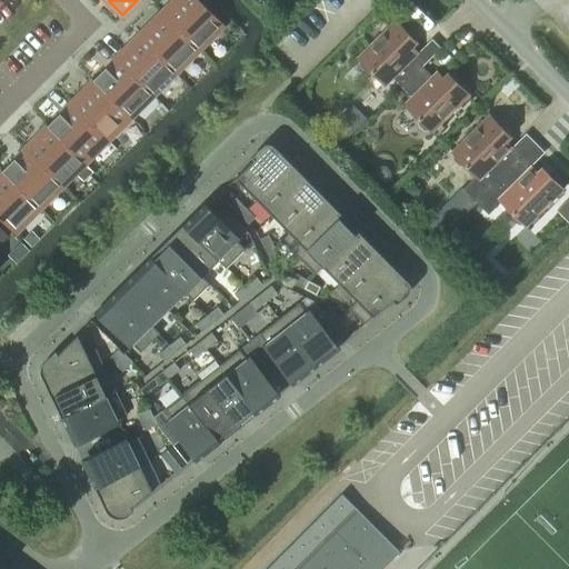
[(198,50),(199,49),(222,26),(197,0),(175,0),(172,2),(177,8),(172,12),(168,7),(161,13),(198,50)]
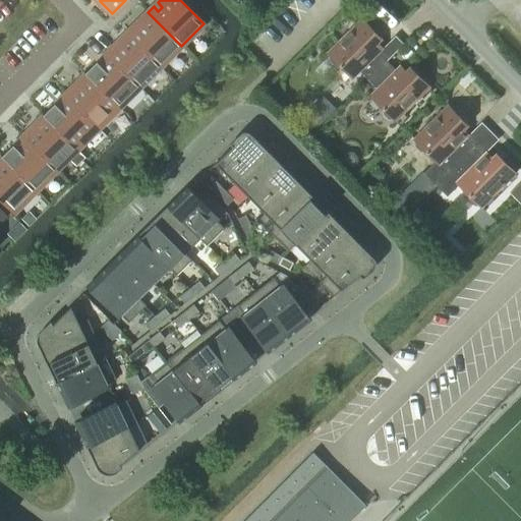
[(160,66),(181,46),(148,12),(143,16),(148,21),(143,25),(139,21),(127,34),(160,66)]
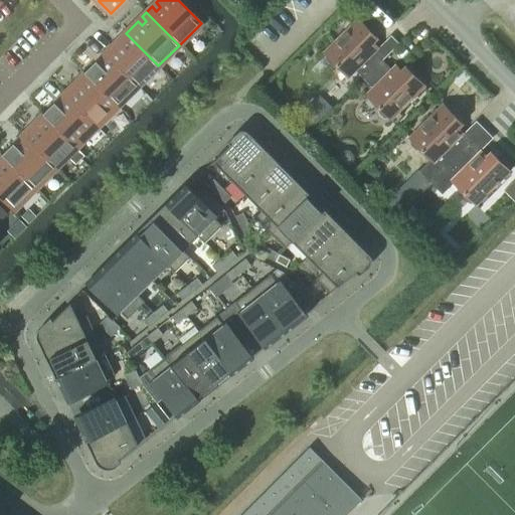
[(357,18),(324,52),(325,53),(325,58),(331,63),(336,63),(349,77),(356,70),(364,79),(382,61),(382,60),(374,52),(378,48),(373,42),(377,38),(357,18)]
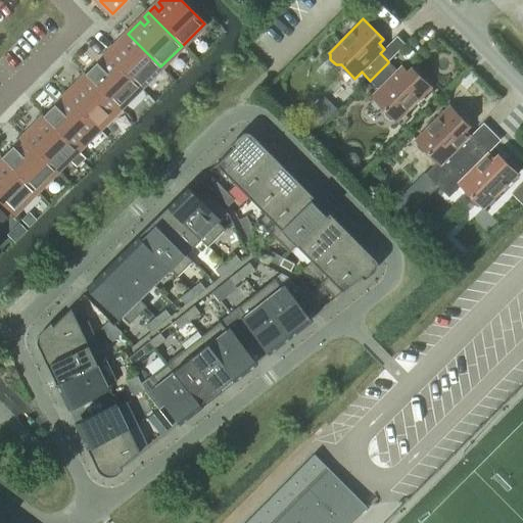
[(140,88),(160,66),(128,34),(124,38),(128,42),(124,46),(120,42),(106,54),(140,88)]
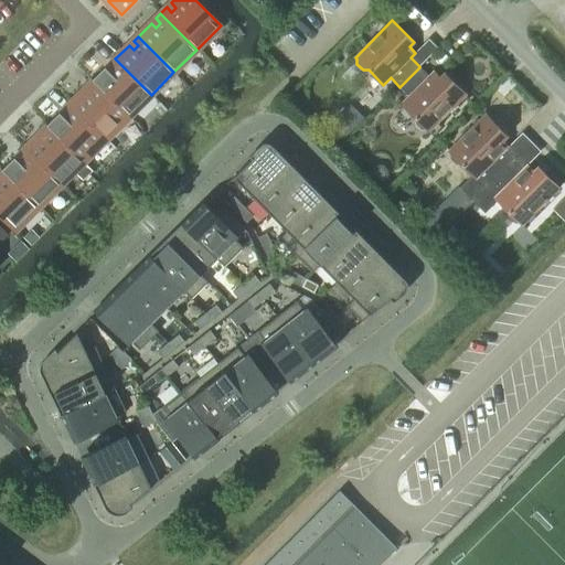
[(129,117),(151,95),(115,59),(110,63),(115,67),(110,73),(105,66),(92,80),(93,81),(129,117)]
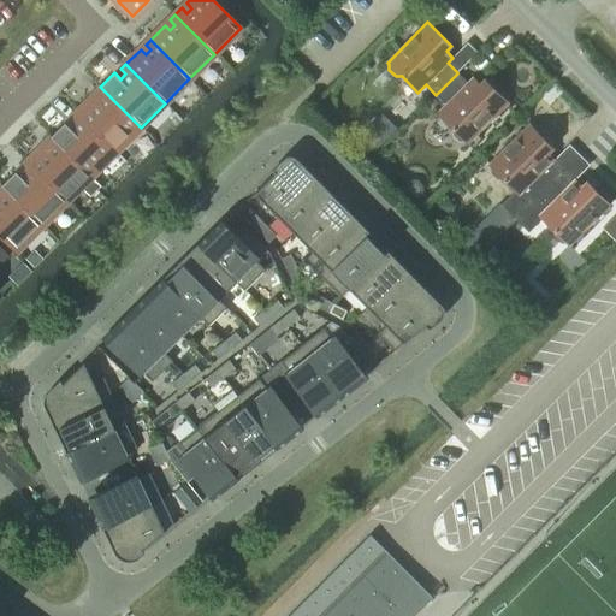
[(457,73),(436,95),(446,105),(438,113),(452,128),(452,134),(460,140),(465,141),(468,143),(508,104),(485,80),(480,84),(473,78),(468,83),(457,73)]
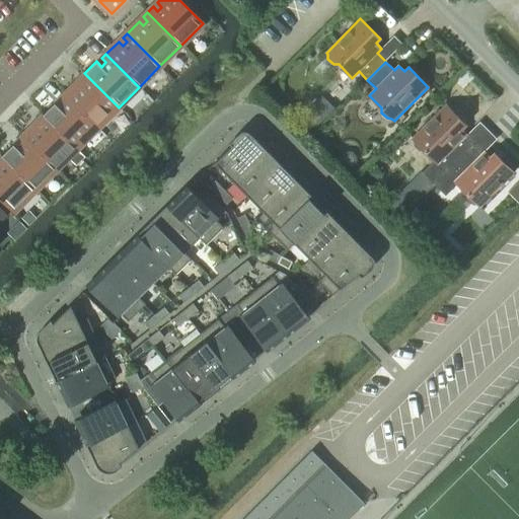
[(97,128),(119,107),(85,74),(81,78),(85,83),(81,87),(77,83),(65,95),(97,128)]
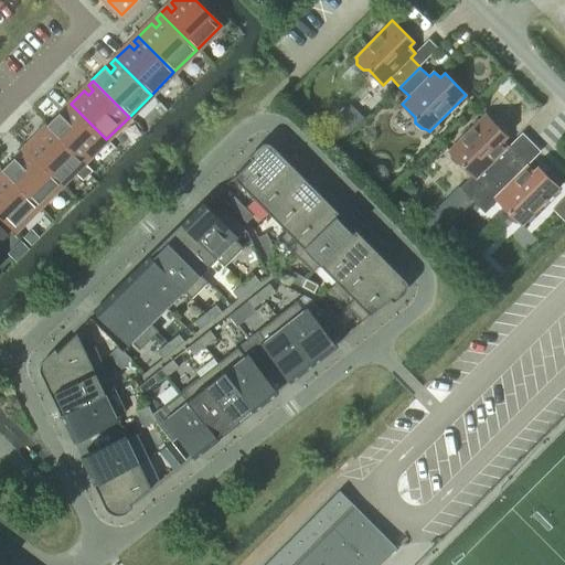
[(84,161),(106,139),(71,104),(65,108),(70,113),(65,118),(60,112),(46,125),(48,126),(84,161)]
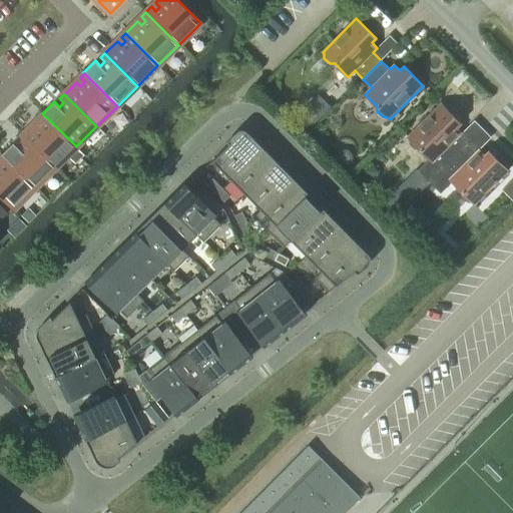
[(298,114),(310,125),(329,106),(318,94),(298,114)]
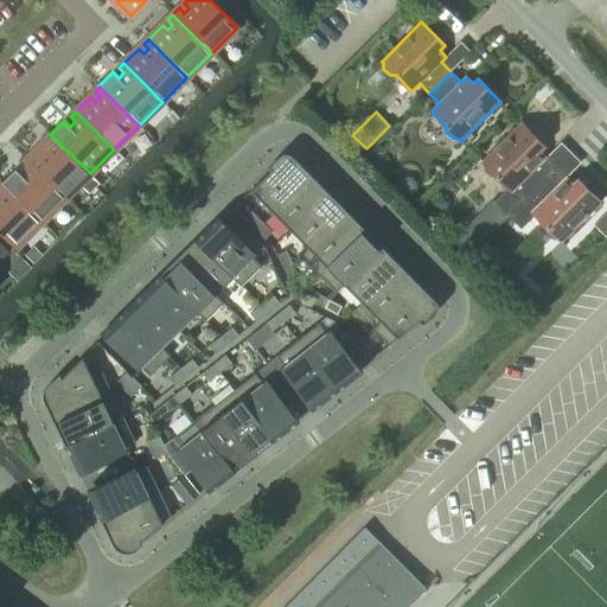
[(522,122),(483,163),(484,164),(484,168),(490,176),(494,176),(509,189),(494,203),(508,216),(551,172),(541,163),(547,158),(540,151),(545,146),(522,122)]
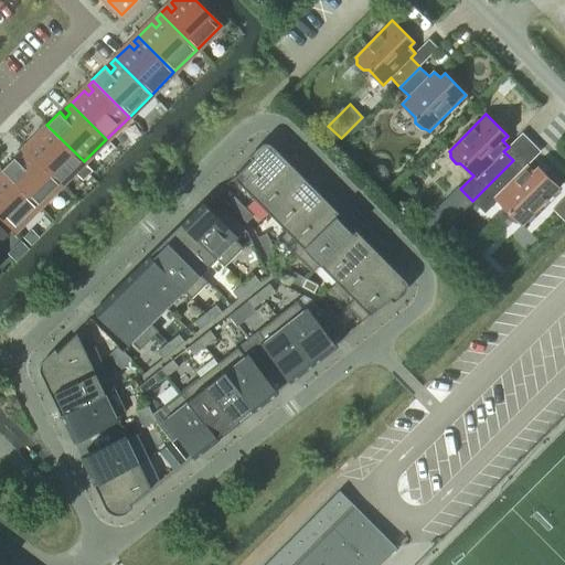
[(61,184),(84,161),(48,126),(43,130),(48,136),(43,140),(39,136),(25,148),(61,184)]
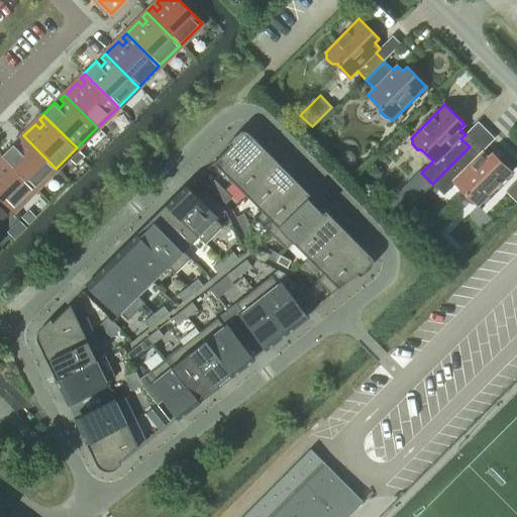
[(262,150),(246,134),(245,134),(243,133),(242,133),(241,134),(214,162),(231,180),(262,150)]
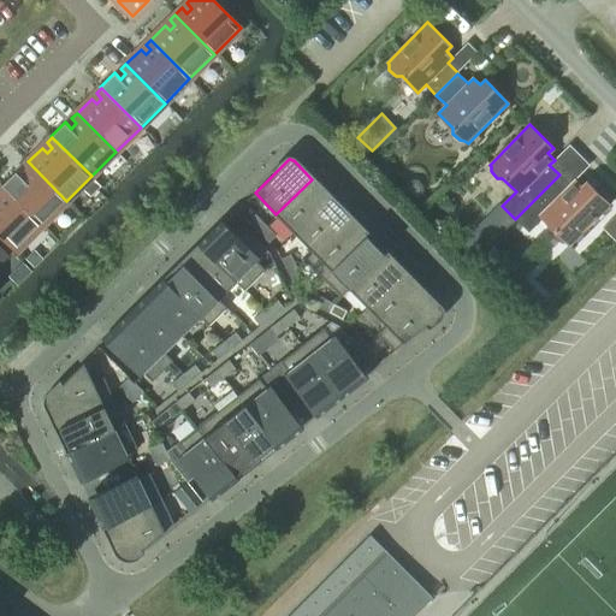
[(42,225),(66,201),(28,161),(22,167),(27,172),(22,177),(16,171),(1,184),(3,187),(42,225)]
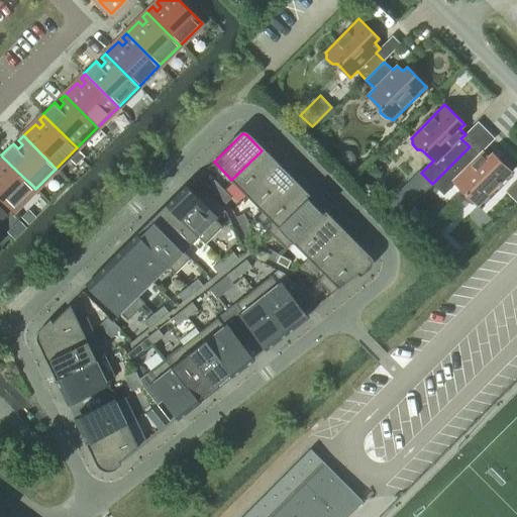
[(470,146),(432,184),(444,195),(455,184),(466,193),(466,198),(471,203),(476,204),(478,206),(512,173),(492,152),(488,157),(483,151),(478,156),(470,147),(470,146)]
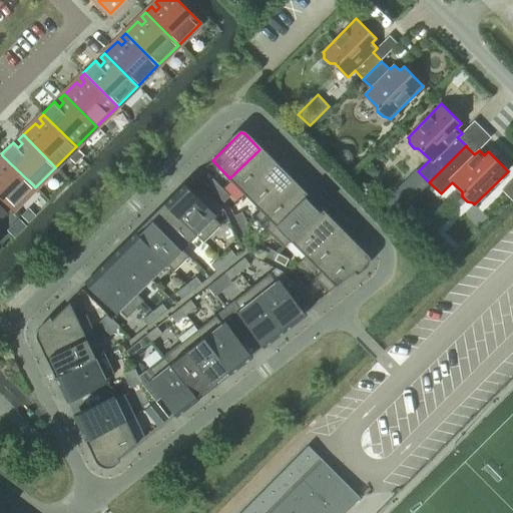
[(244,193),(275,164),(260,149),(229,178),(244,193)]
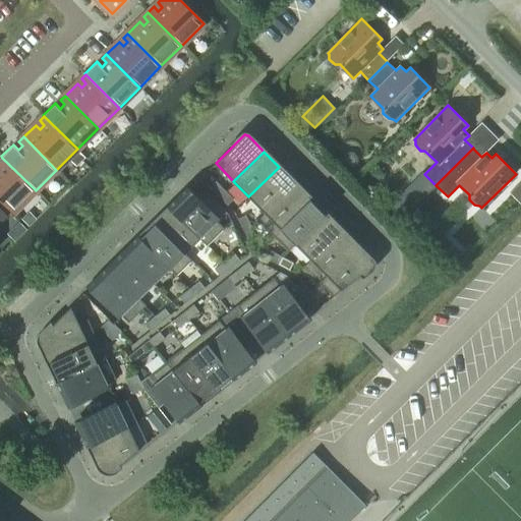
[(357,158),(353,153),(347,153),(342,156),(342,162),(346,166),(352,167),(357,163),(357,158)]
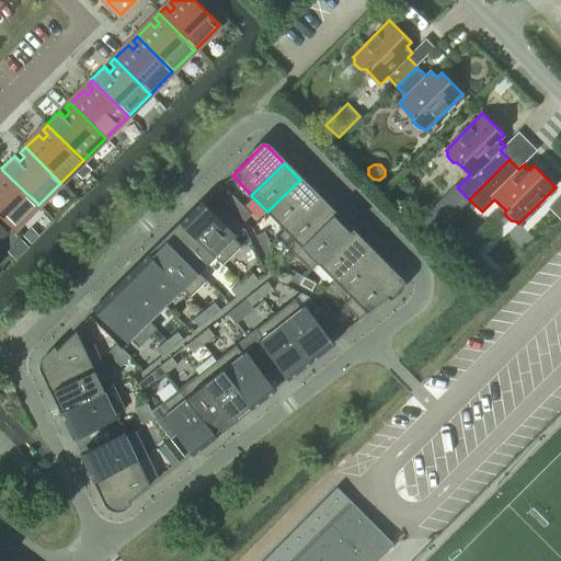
[(0,212),(15,228),(38,205),(2,170),(0,172),(0,176),(2,179),(0,181),(0,212)]
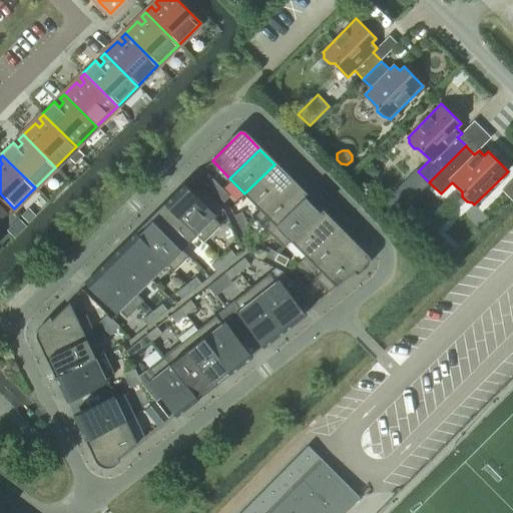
[(261,209),(291,179),(275,164),(244,193),(261,209)]
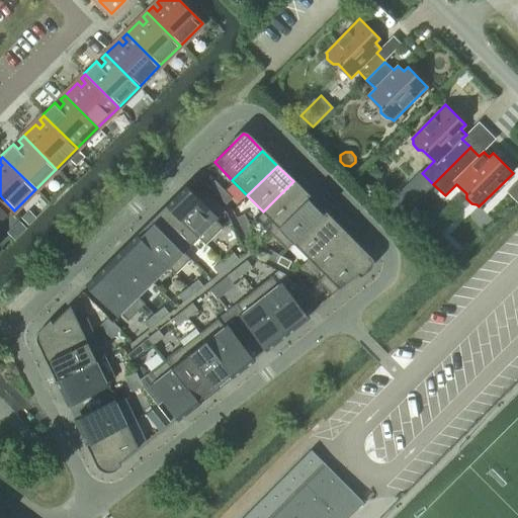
[(517,201),(517,199),(517,179),(507,191),(517,201)]
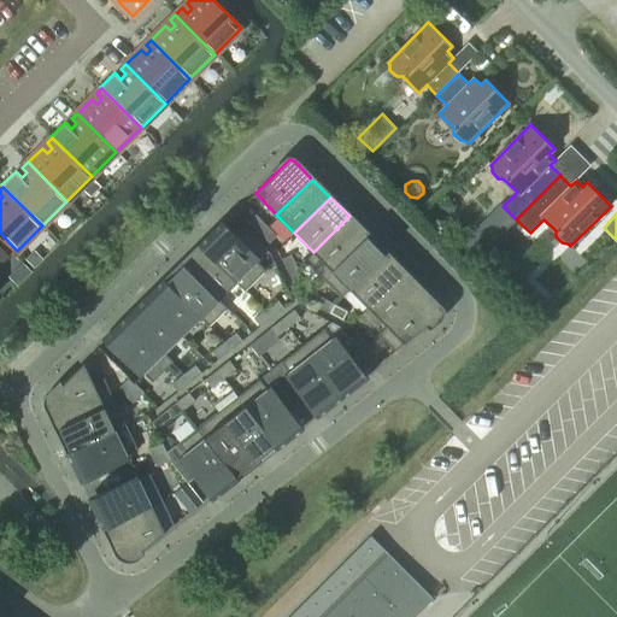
[(259,233),(266,225),(256,215),(248,222),(259,233)]
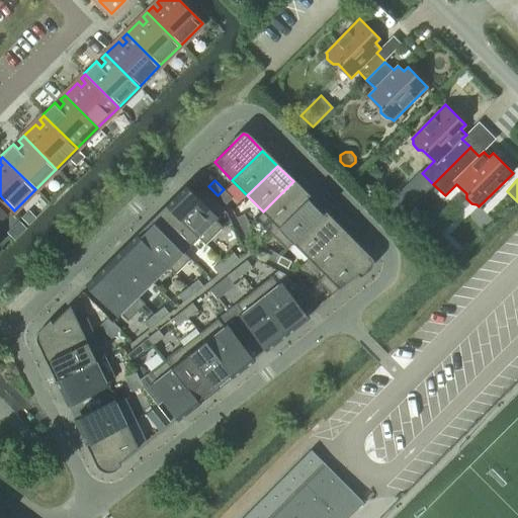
[(271,234),(309,197),(293,181),(263,211),(256,218),(271,234)]
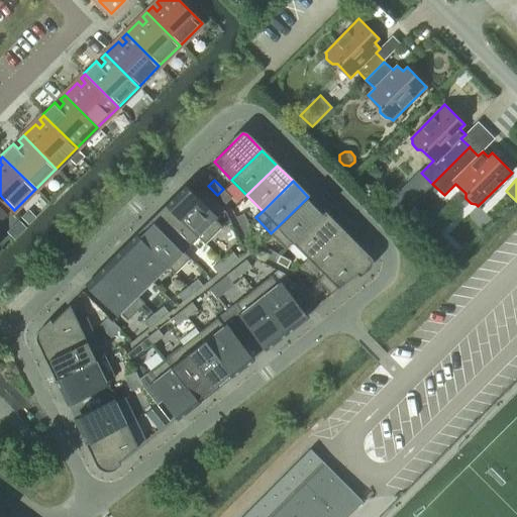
[(398,218),(420,196),(408,183),(386,205),(398,218)]
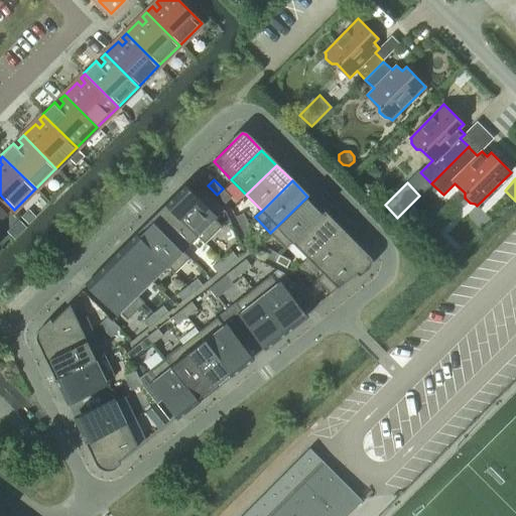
[(222,226),(215,219),(224,210),(201,187),(192,196),(185,188),(169,205),(199,235),(198,236),(205,243),(222,226)]
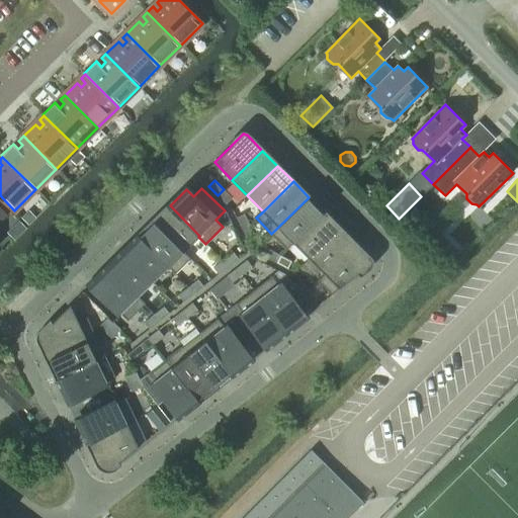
[(224,189),(218,195),(227,204),(232,198),(224,189)]
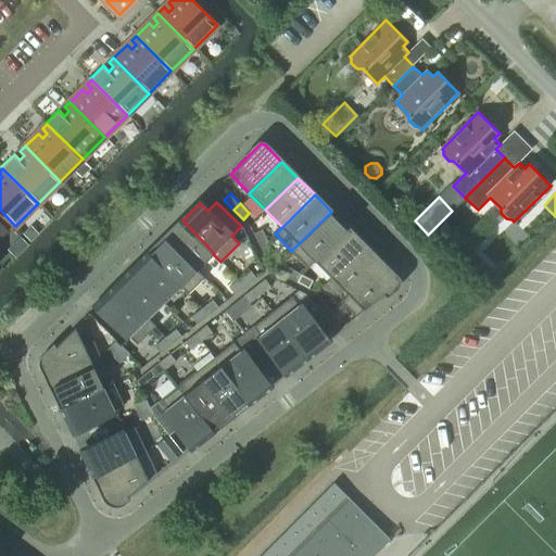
[(315,260),(348,228),(331,212),(291,251),(307,267),(315,260)]
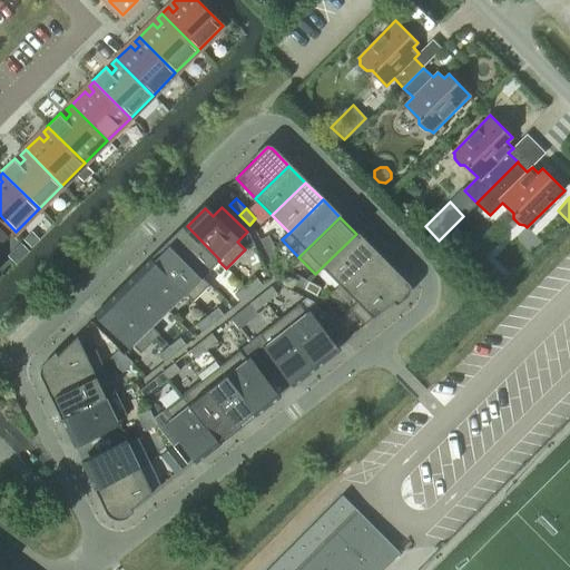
[(203,276),(218,261),(219,259),(187,226),(170,243),(203,276)]
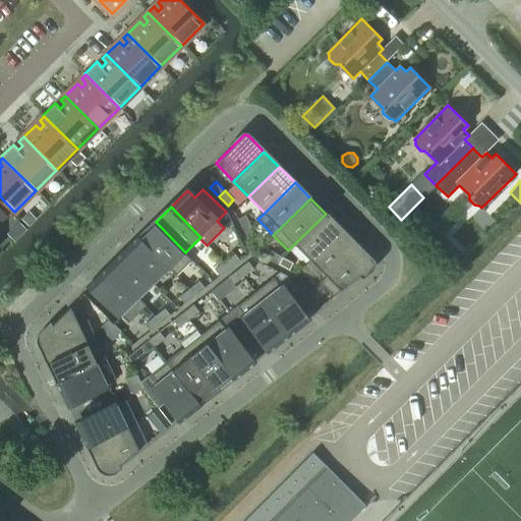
[(310,259),(341,230),(326,214),(295,243),(310,259)]
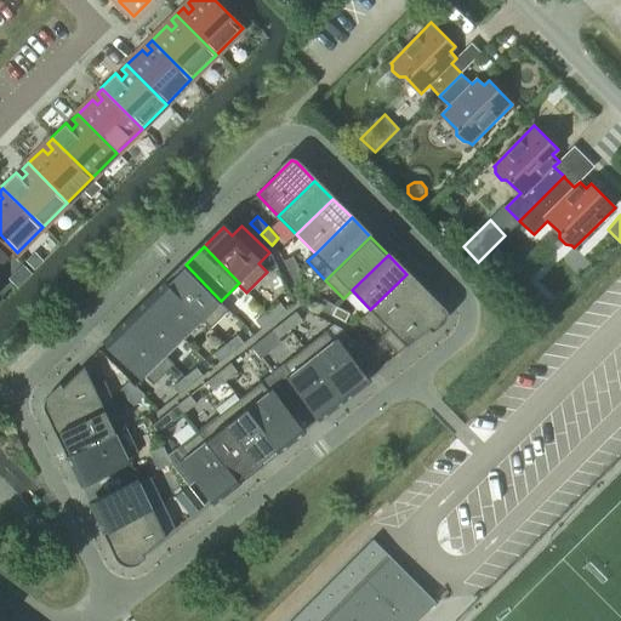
[(290,274),(300,269),(292,256),(284,261),(290,274)]
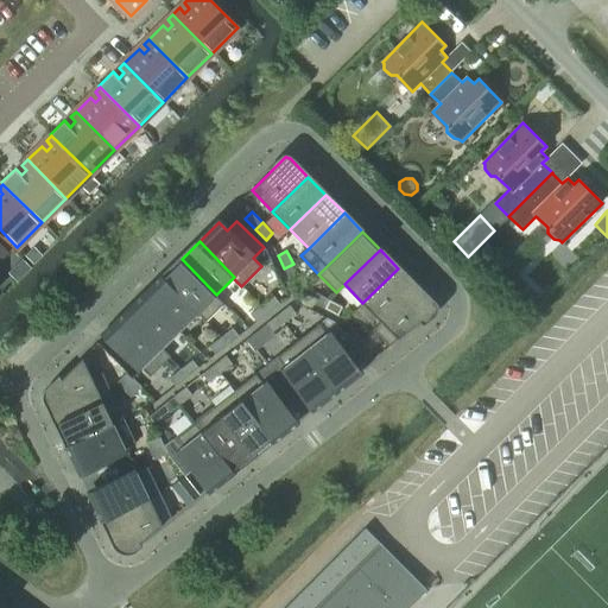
[(225,303),(216,295),(181,260),(163,278),(198,312),(206,321),(225,303)]
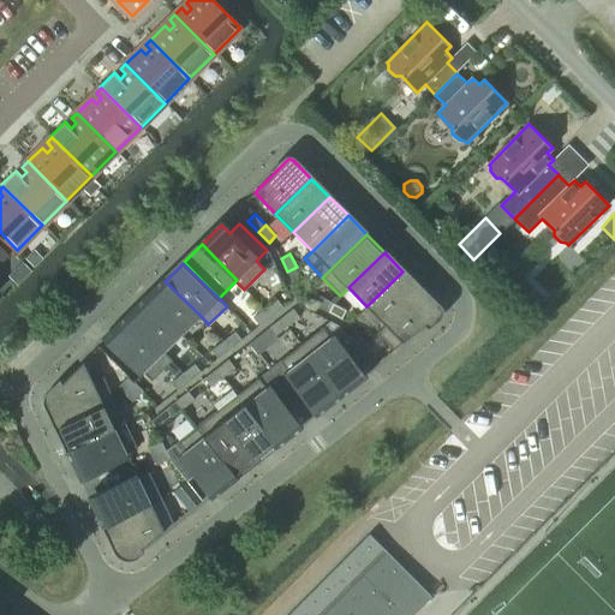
[(297,267),(287,272),(293,285),(303,280),(297,267)]
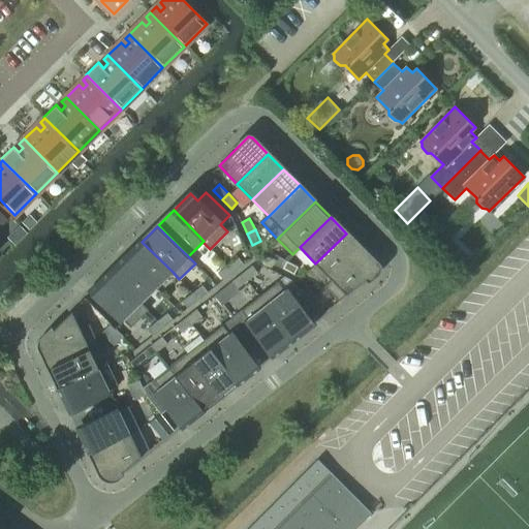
[(332,279),(362,249),(346,234),(315,263),(332,279)]
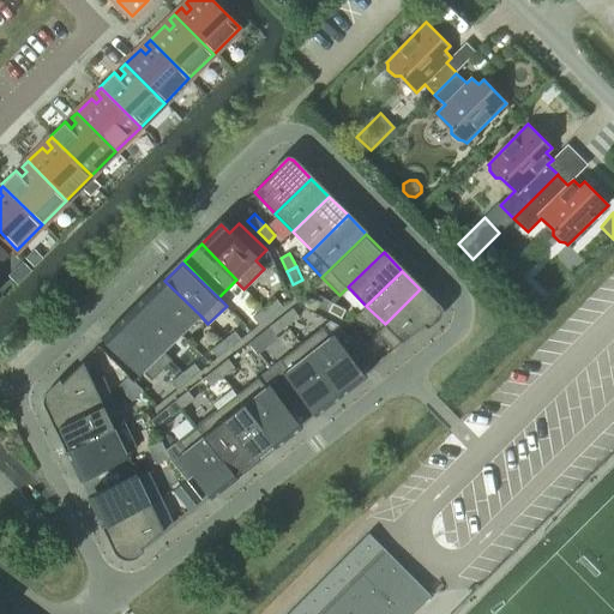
[(181,333),(200,315),(164,281),(146,299),(181,333)]
